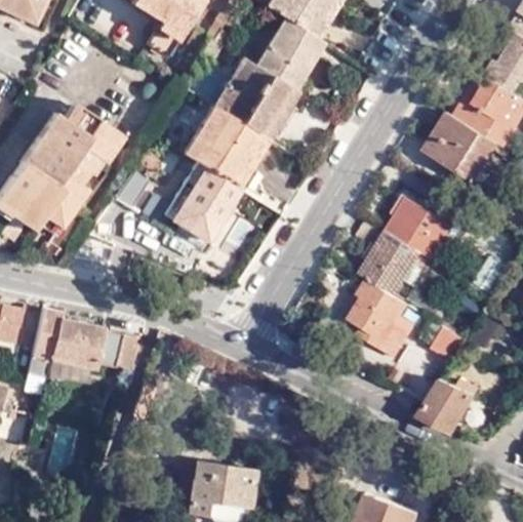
[(0,0),(0,7),(24,18),(25,16),(31,4),(40,10),(44,0),(0,0)]
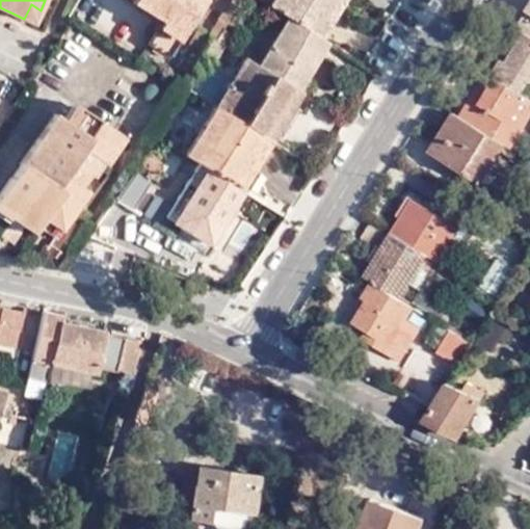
[(136,0),(135,3),(164,21),(150,45),(170,57),(207,0),(136,0)]
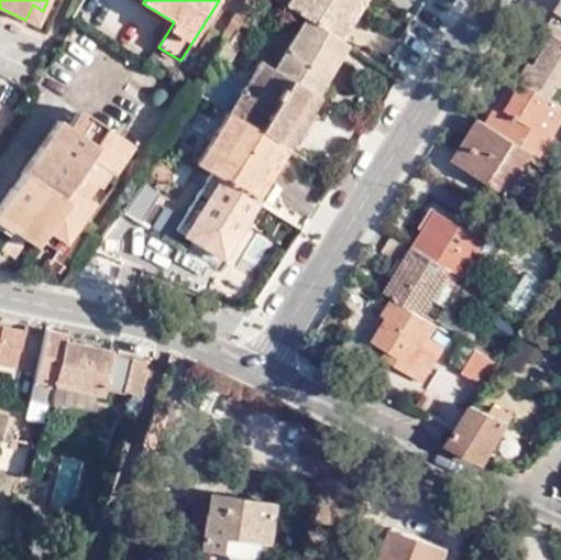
[(284,0),(283,2),(304,17),(305,17),(337,36),(360,0),(284,0)]
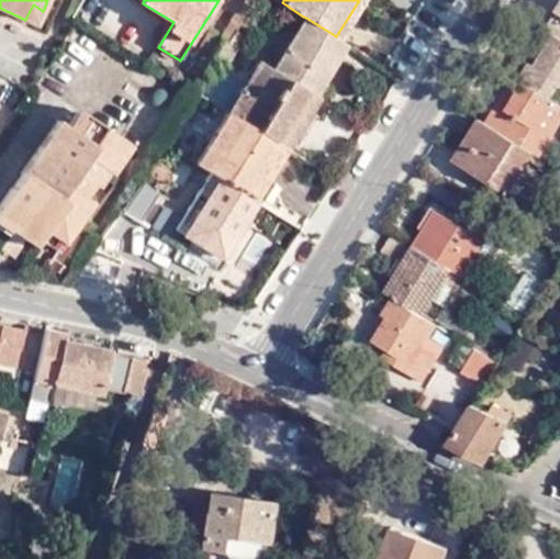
[(36,24),(43,11),(33,4),(26,18),(36,24)]
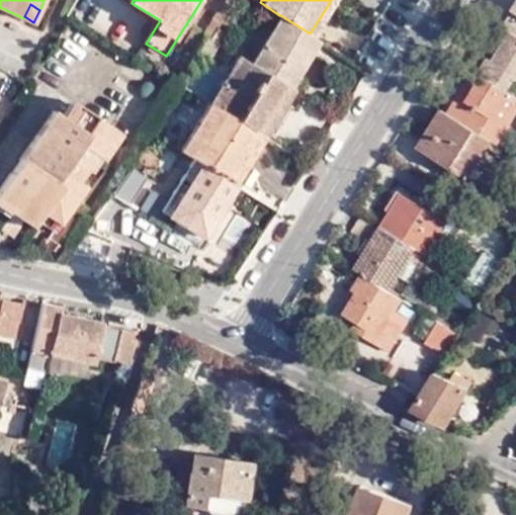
[(515,4),(501,25),(501,26),(507,29),(515,15),(515,4)]
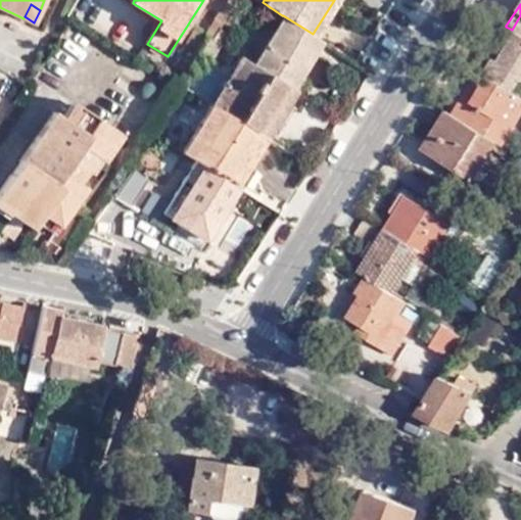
[(520,4),(520,15),(512,30),(520,35),(520,4)]
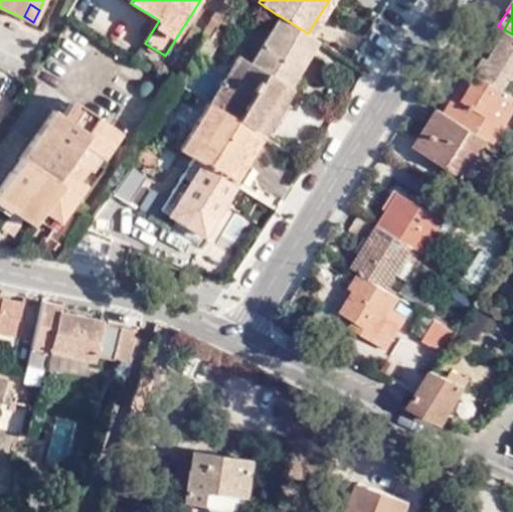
[(279,15),(278,15),(248,61),(287,86),(298,68),(292,63),(302,47),(309,51),(318,39),(317,39),(308,33),(279,15)]
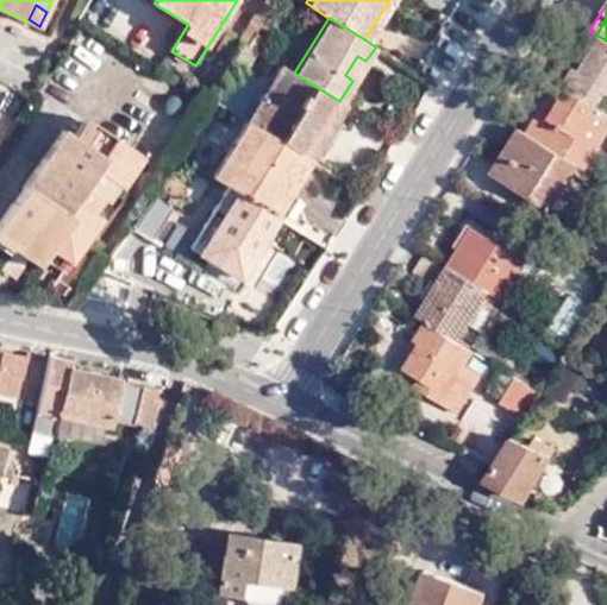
[(248,45),(252,46),(261,33),(257,31),(248,45)]
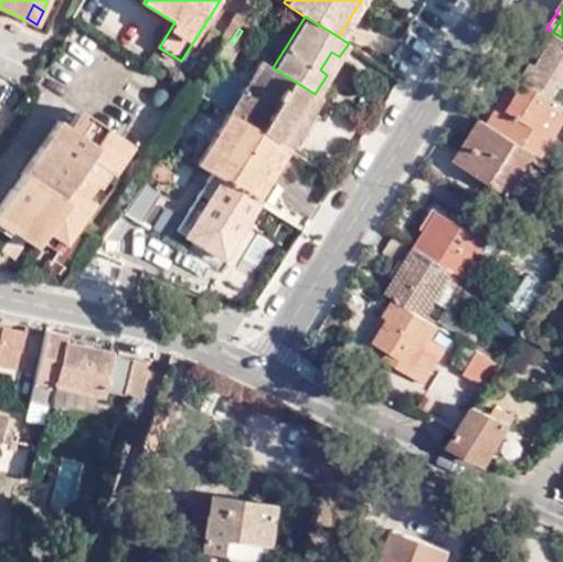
[(234,43),(238,46),(246,34),(242,31),(234,43)]
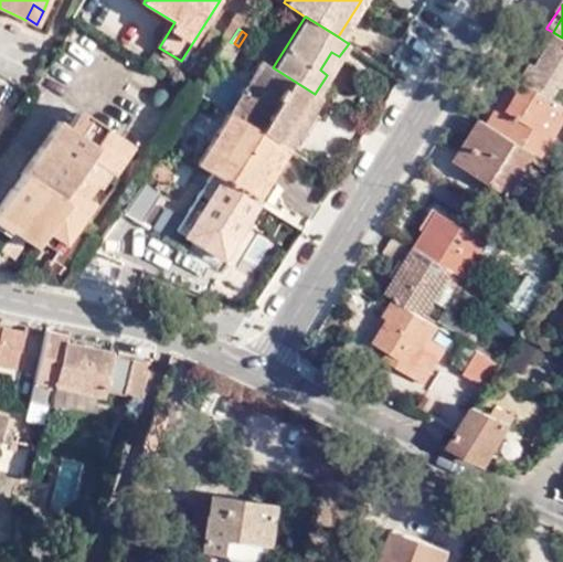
[(214,50),(218,52),(226,39),(223,36),(214,50)]
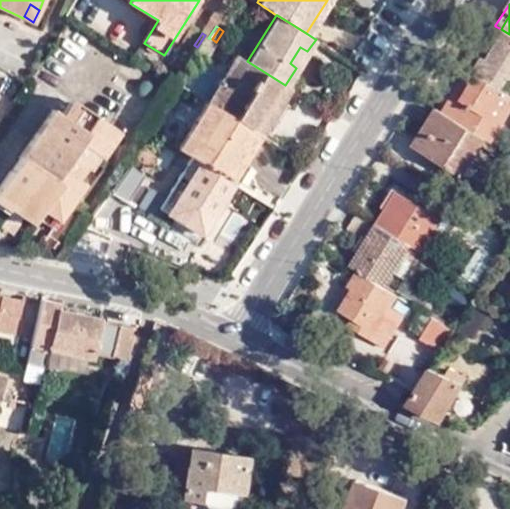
[(205,35),(197,47),(204,51),(212,39),(208,38),(205,35)]
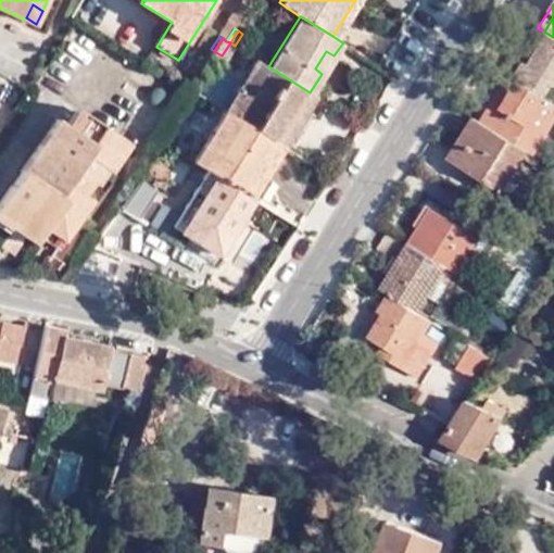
[(553,40),(536,66),(529,63),(521,75),(528,78),(525,84),(550,101),(553,96),(553,40)]
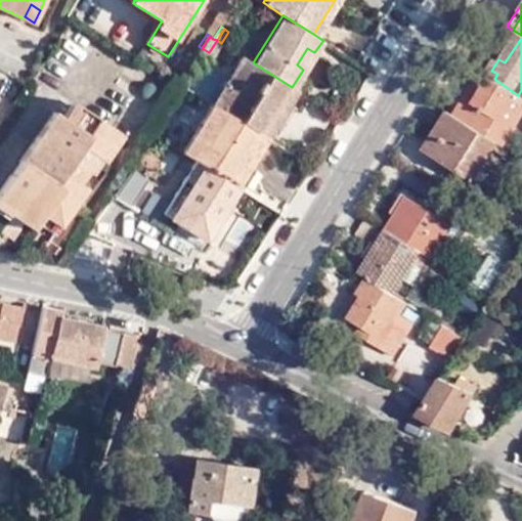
[(209,52),(213,56),(221,43),(217,40),(209,52)]
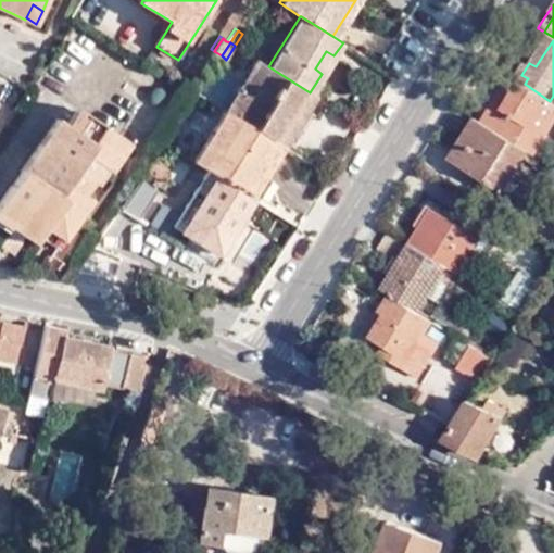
[(315,68),(322,74),(334,55),(326,51),(315,68)]
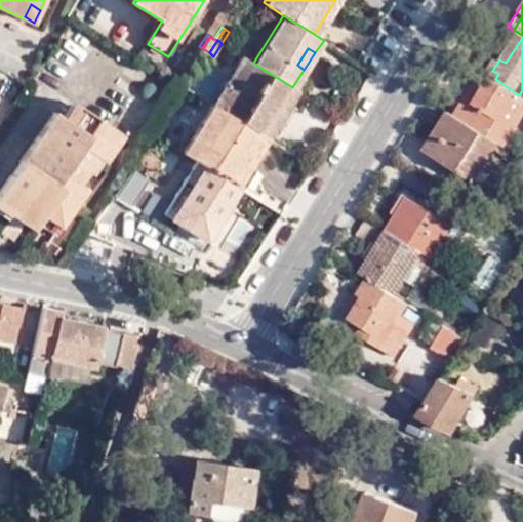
[(209,103),(211,105),(220,110),(265,136),(294,88),(292,87),(253,63),(239,54),(209,103)]
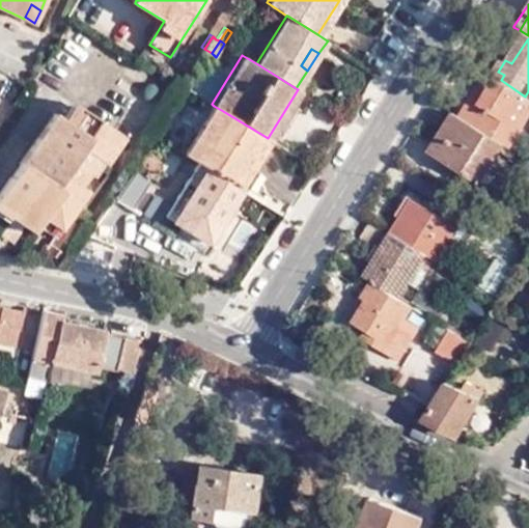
[(500,79),(488,71),(460,114),(502,144),(508,147),(528,115),(528,99),(526,96),(525,96),(501,80),(500,79)]
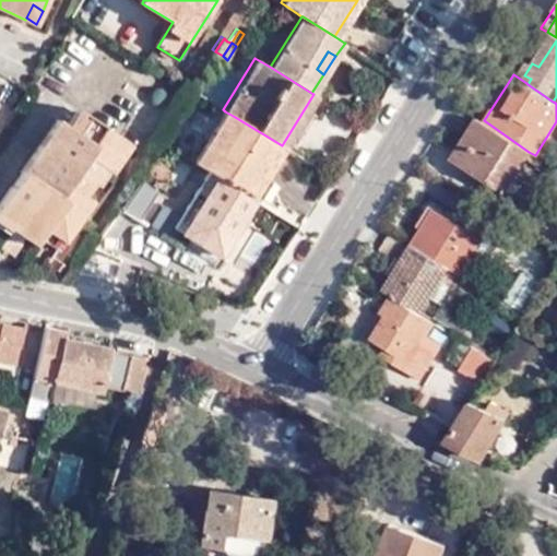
[(80,111),(68,128),(78,134),(90,118),(80,111)]
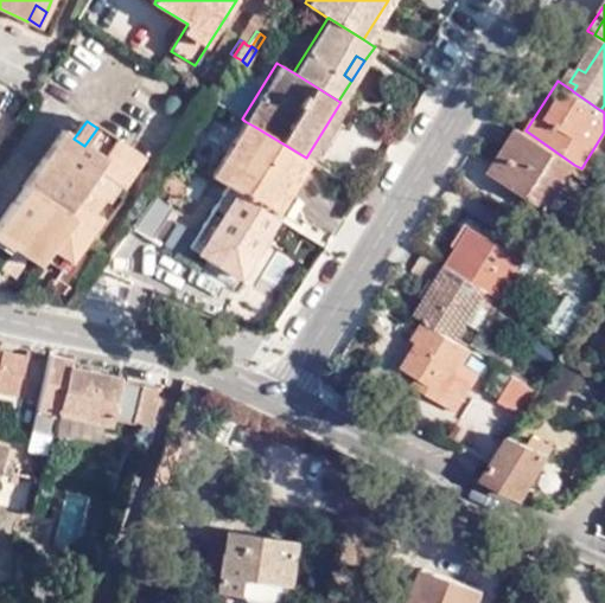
[(244,121),(210,177),(211,178),(221,184),(255,127),(244,121)]
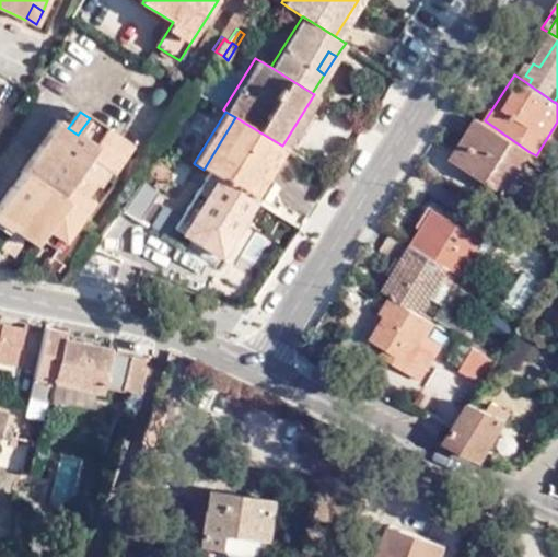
[(477,116),(476,116),(450,159),(503,194),(530,152),(485,120),(477,116)]
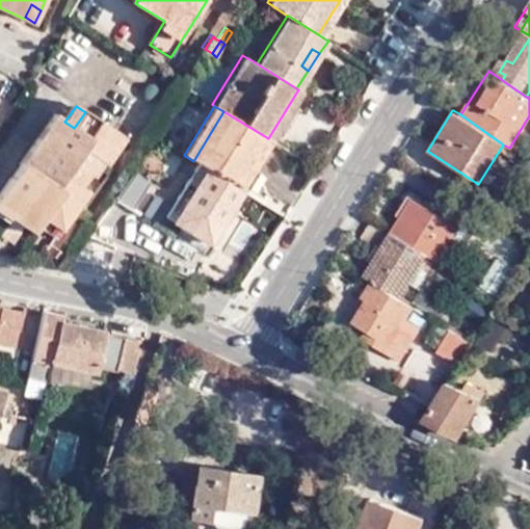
[(241,190),(272,140),(268,138),(223,111),(193,161),(199,164),(207,169),(241,190)]
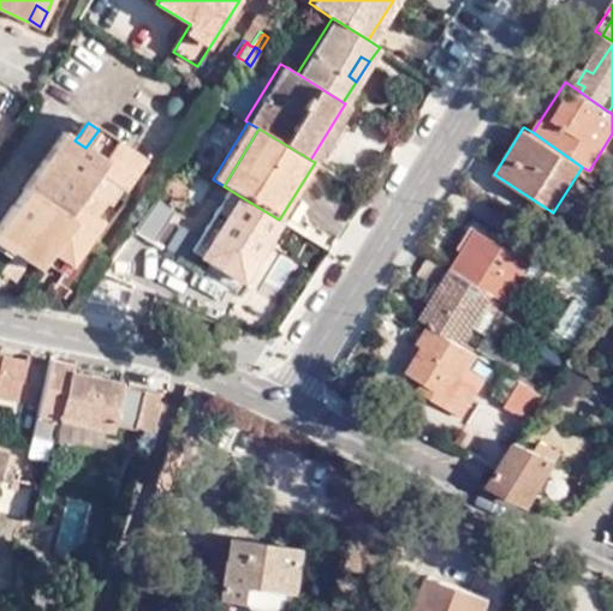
[(64,276),(93,235),(84,231),(94,217),(103,202),(108,204),(118,189),(123,191),(143,160),(99,130),(85,148),(75,141),(64,133),(0,231),(0,252),(10,261),(15,253),(41,271),(46,264),(64,276)]
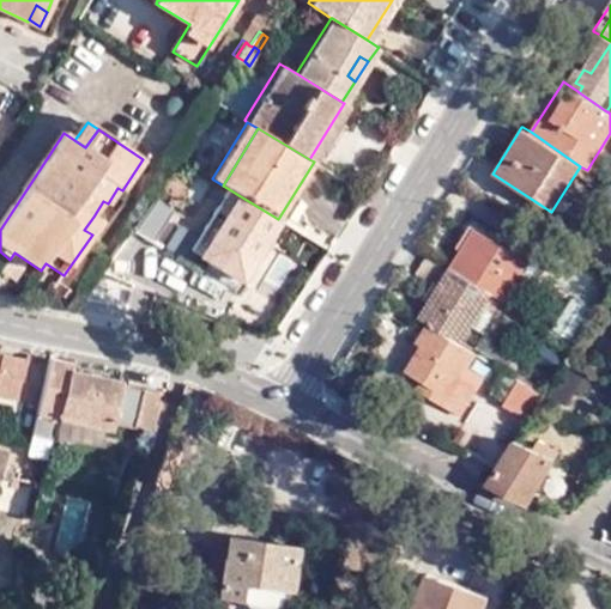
[(189,251),(200,257),(239,195),(229,189),(189,251)]
